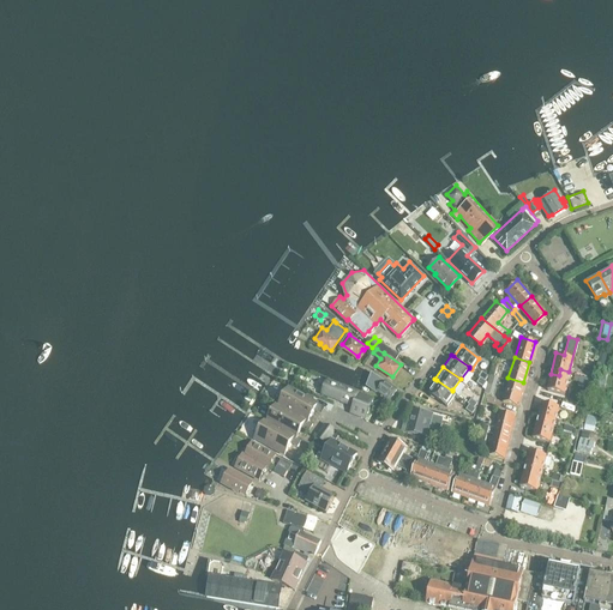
[(569,372),(560,369),(559,375),(551,374),(547,388),(564,392),(569,372)]
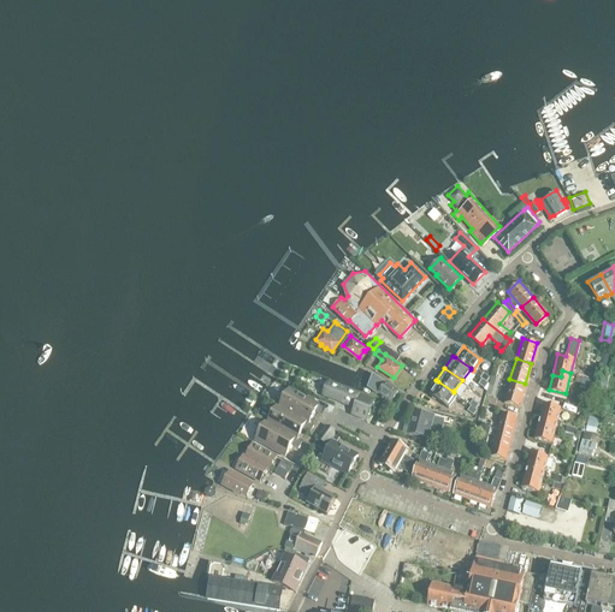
[(498,375),(495,375),(490,373),(484,391),(489,392),(492,393),(498,375)]
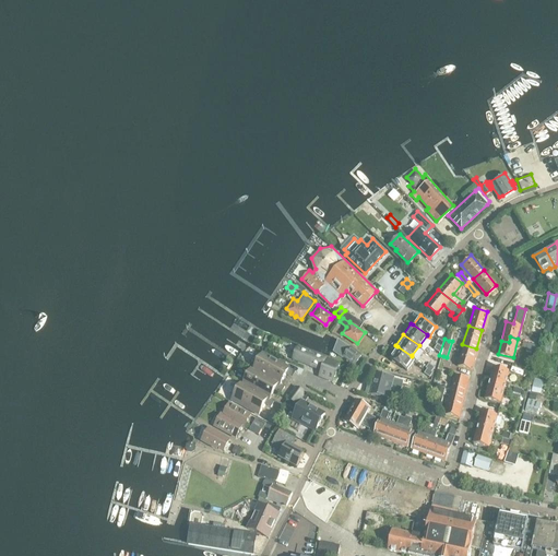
[(531,351),(535,352),(537,344),(533,343),(527,341),(526,341),(522,340),(521,345),(525,346),(525,349),(526,349),(526,351),(531,352),(531,351)]
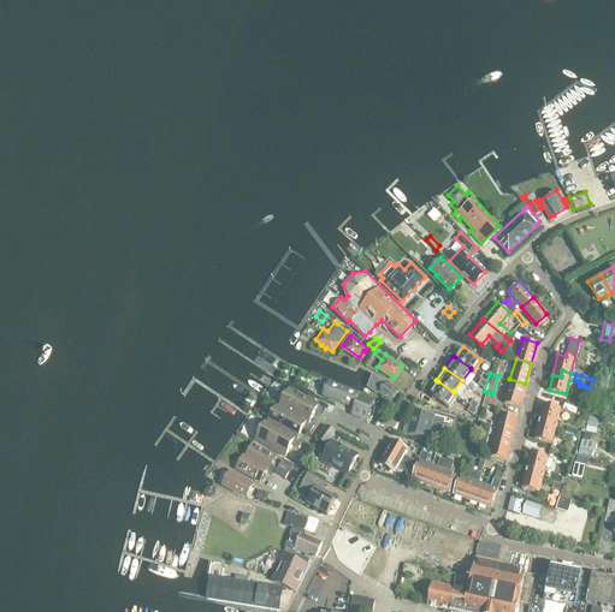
[(385,394),(390,398),(396,388),(384,380),(377,375),(370,384),(378,390),(378,391),(383,393),(382,394),(384,397),(385,394)]
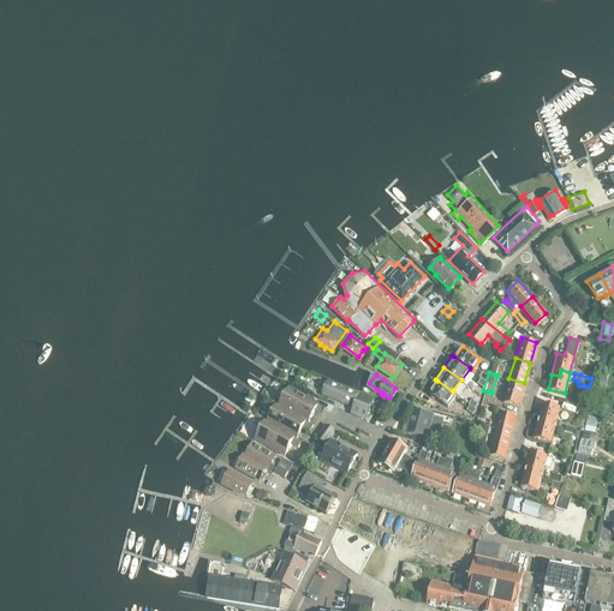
[(353,403),(351,411),(358,413),(365,395),(357,391),(338,383),(338,382),(326,377),(322,390),(321,391),(353,403)]
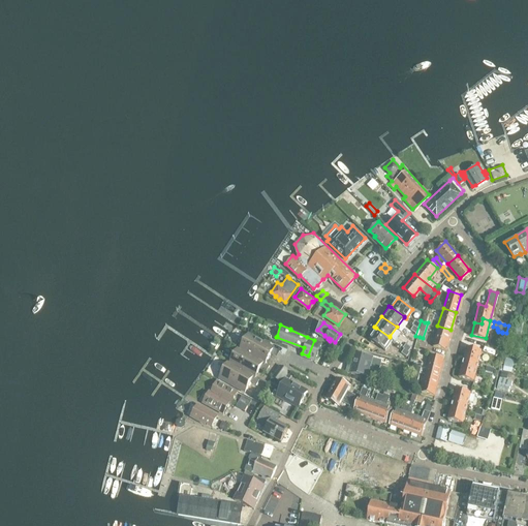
[(432,343),(445,347),(451,330),(437,326),(432,343)]
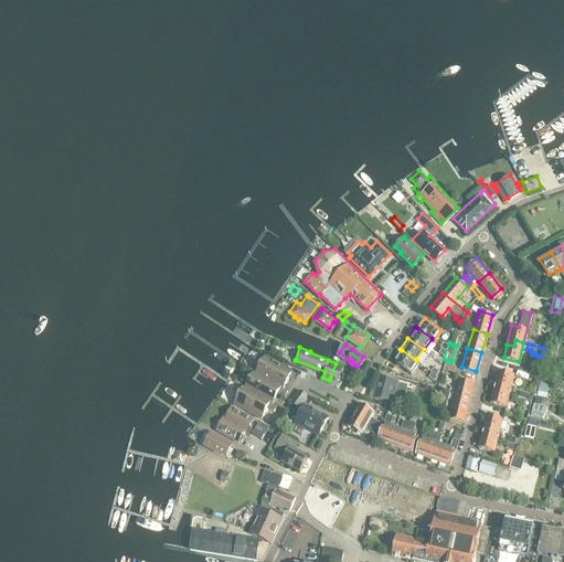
[(418,360),(416,359),(416,360),(402,350),(394,360),(411,372),(418,360)]
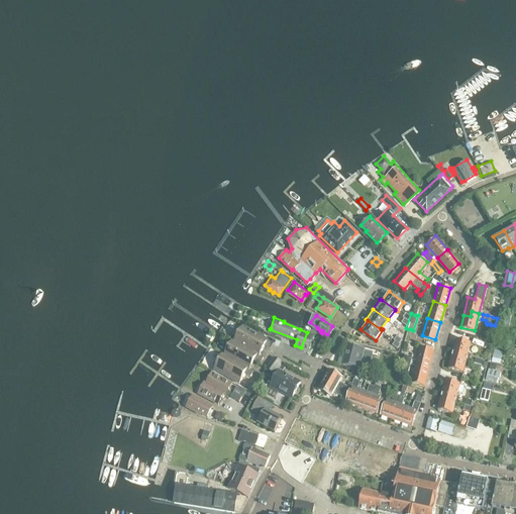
[(265,332),(249,324),(250,324),(245,322),(244,325),(263,335),(265,332)]
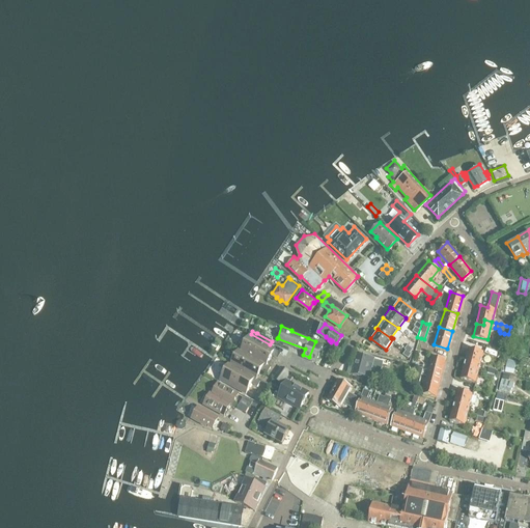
[(239,348),(266,362),(271,353),(274,348),(270,344),(251,334),(249,333),(248,334),(245,340),(241,349),(239,348)]
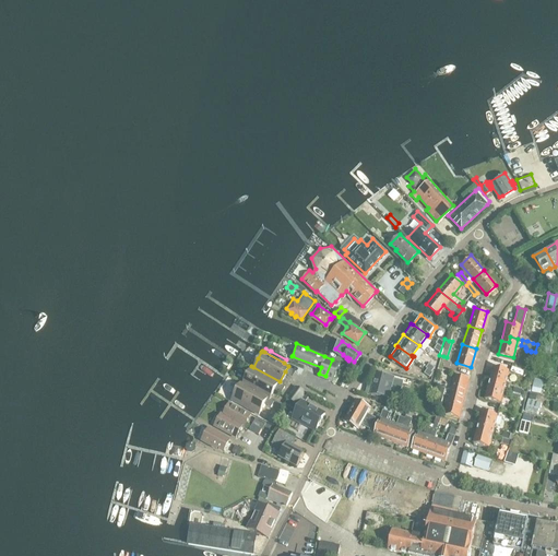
[(332,378),(339,362),(332,359),(325,376),(332,378)]
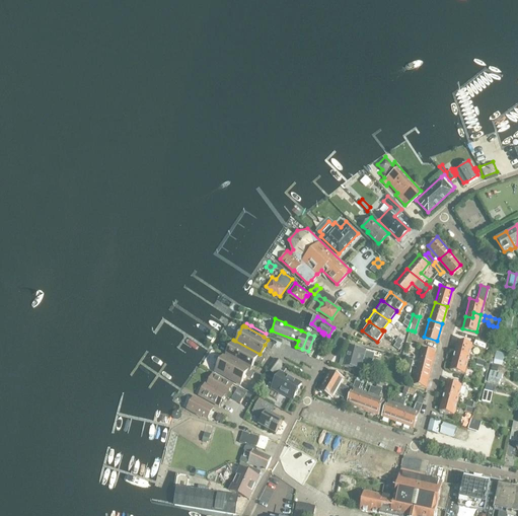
[(225,354),(223,353),(223,354),(249,368),(254,359),(257,354),(259,355),(260,354),(233,340),(229,346),(225,354)]
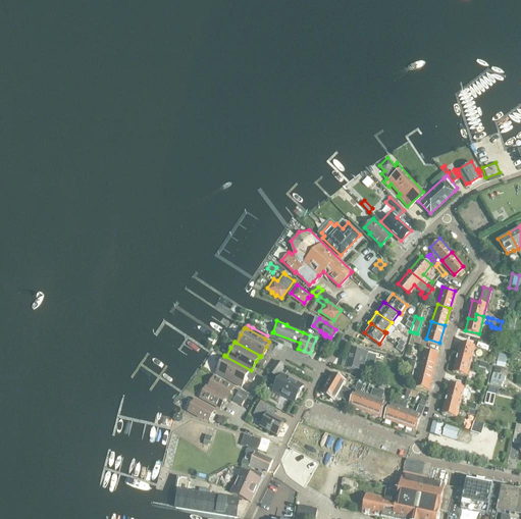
[(403,346),(402,345),(398,342),(395,347),(400,350),(403,346)]
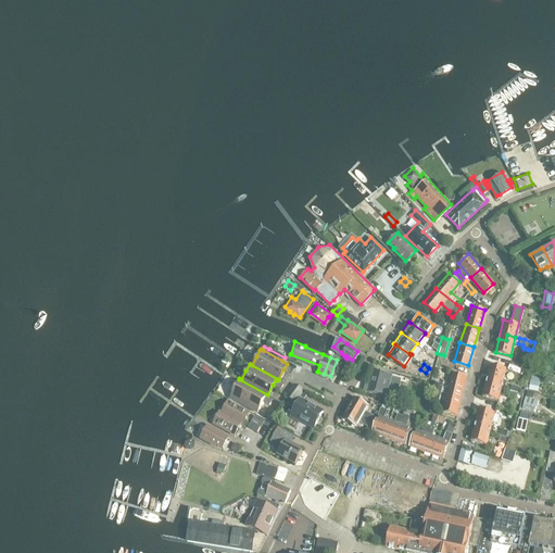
[(490,364),(487,377),(494,378),(493,385),(501,387),(506,367),(490,364)]
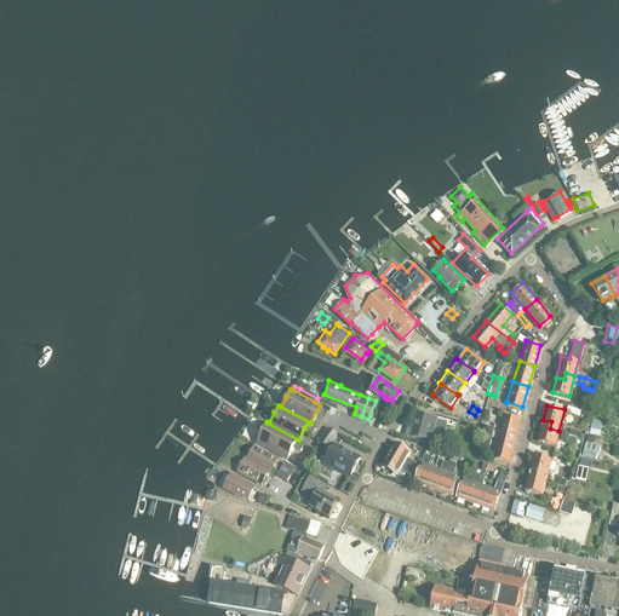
[(406,432),(431,438),(436,416),(417,412),(413,426),(407,425),(406,432)]
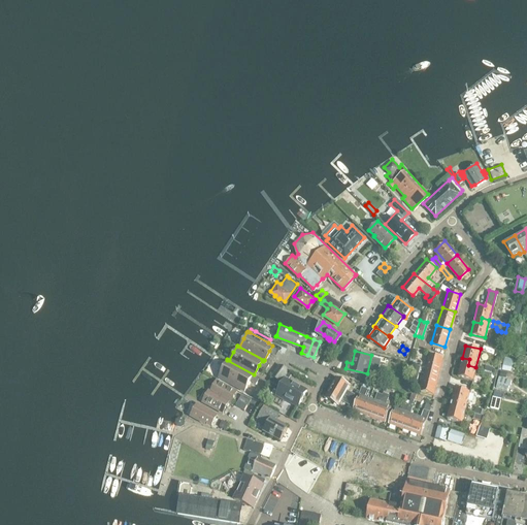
[(385,365),(387,357),(374,353),(372,362),(385,365)]
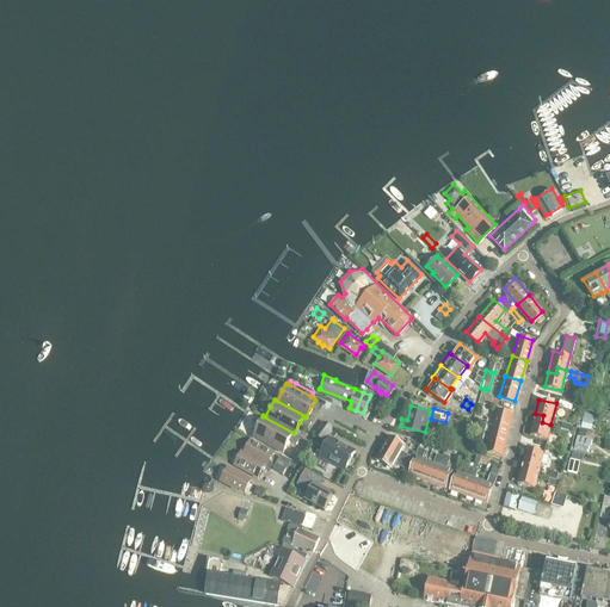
[(497,409),(491,429),(506,433),(511,413),(497,409)]
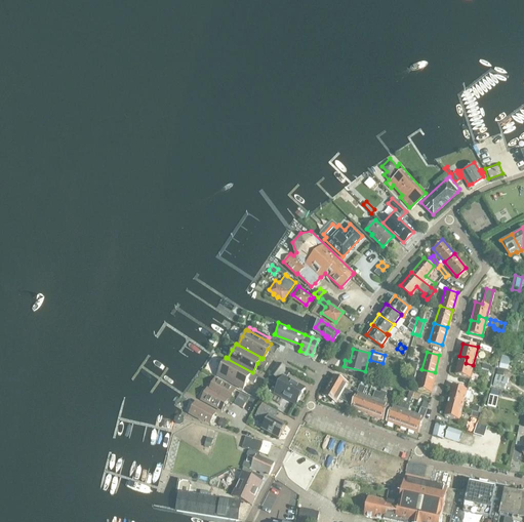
[(507,367),(510,355),(500,353),(498,365),(507,367)]
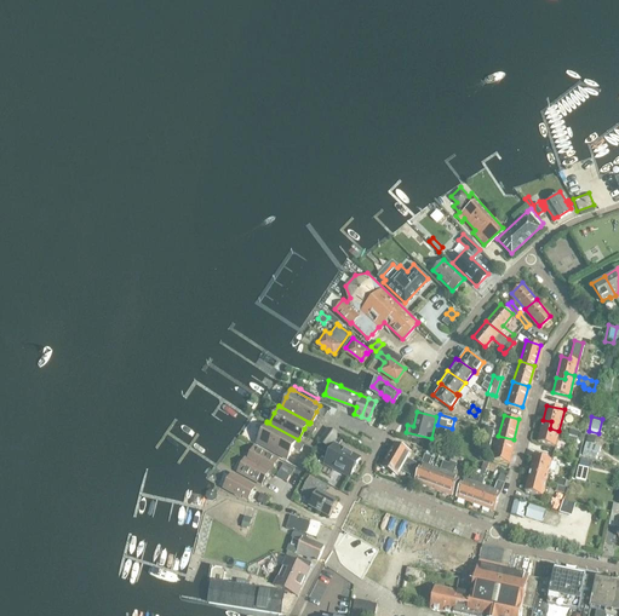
[(550,429),(551,421),(543,420),(538,441),(555,445),(559,431),(550,429)]
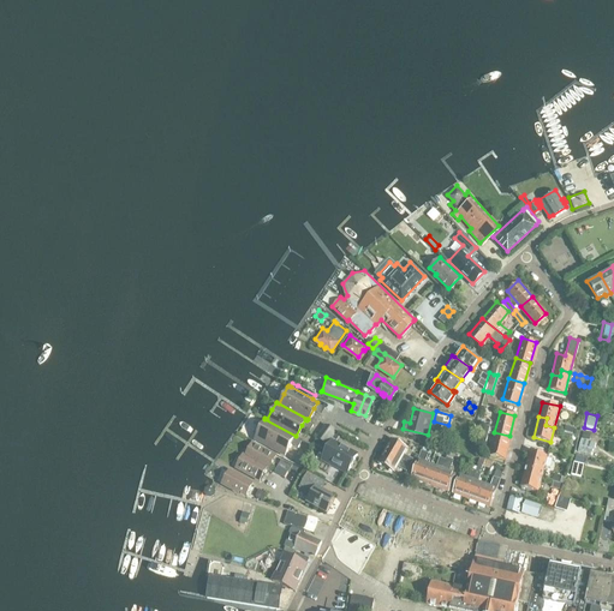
[(261,426),(255,436),(284,453),(290,441),(293,435),(296,436),(264,419),(261,426)]
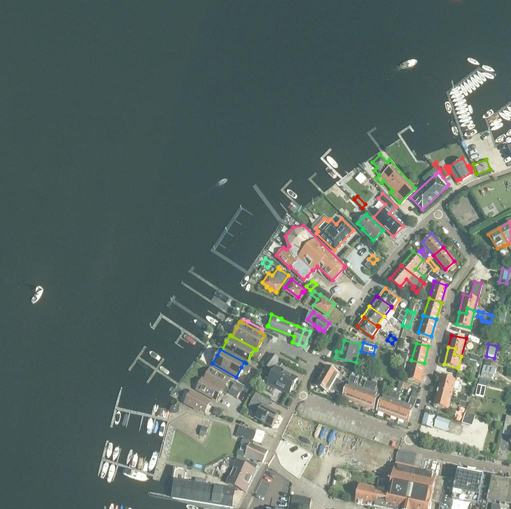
[(272,368),(271,367),(277,357),(270,353),(263,362),(265,364),(263,368),(270,372),(272,368)]
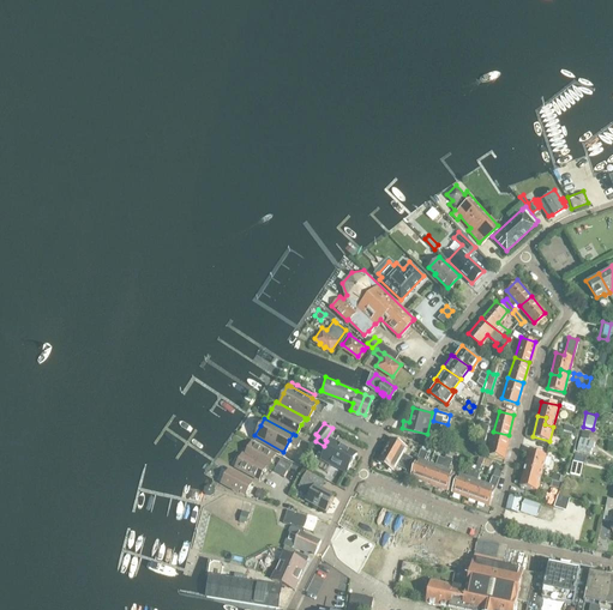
[(488,452),(503,456),(509,435),(493,432),(488,452)]
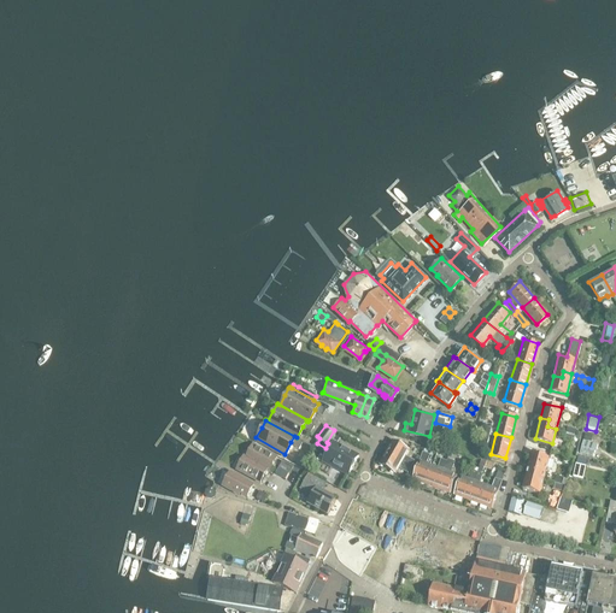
[(408,447),(392,437),(385,449),(410,464),(414,458),(409,455),(404,453),(408,447)]
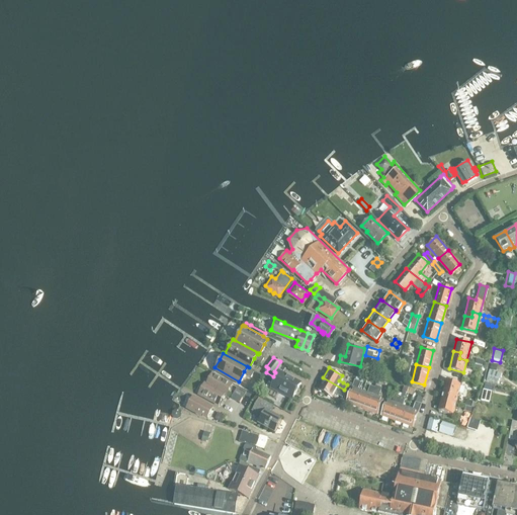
[(501,382),(505,372),(489,367),(486,377),(501,382)]
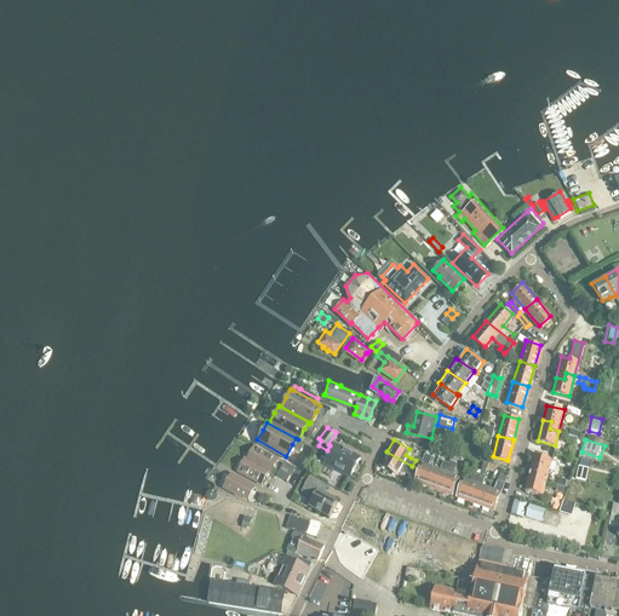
[(324,460),(349,473),(359,455),(333,442),(324,460)]
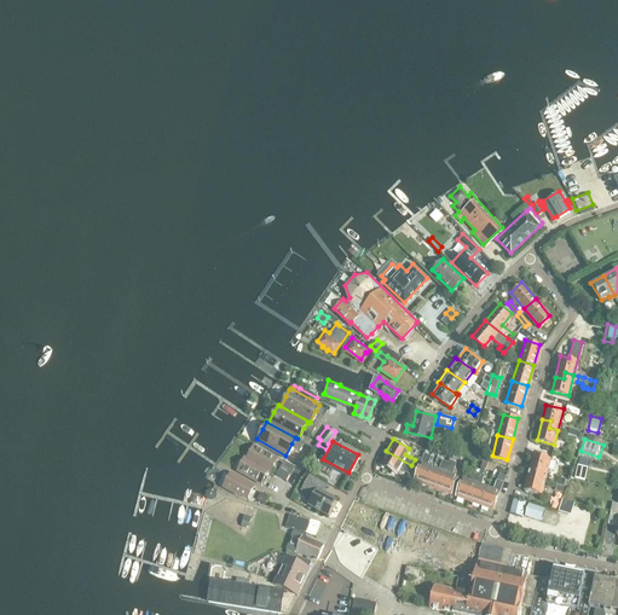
[(246,456),(243,454),(270,469),(277,457),(253,442),(246,456)]
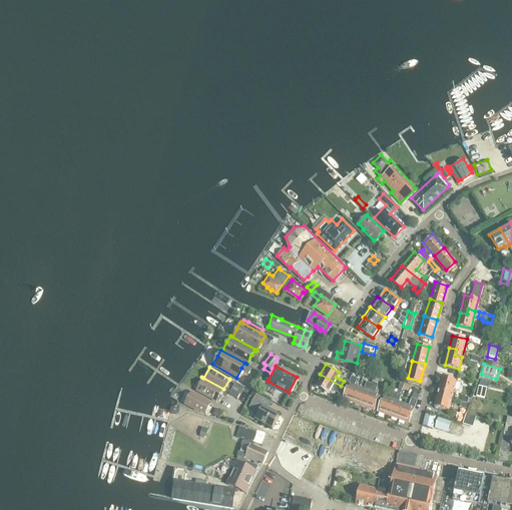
[(343,397),(353,401),(358,386),(354,385),(357,377),(359,377),(360,373),(353,370),(351,374),(343,397)]
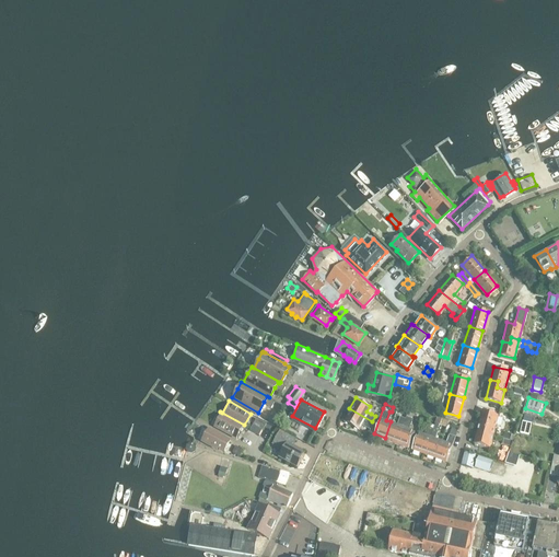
[(369,427),(372,421),(349,408),(344,418),(358,427),(361,421),(369,427)]
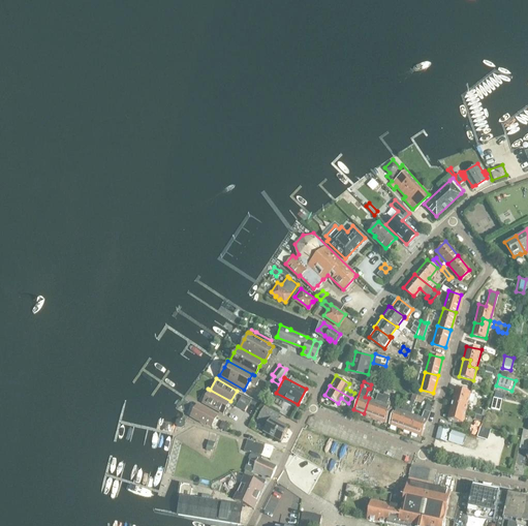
[(456,388),(452,400),(460,402),(458,408),(465,409),(470,392),(456,388)]
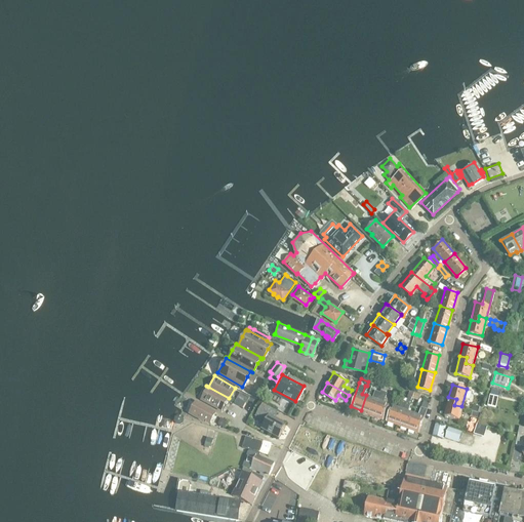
[(229,398),(206,386),(200,396),(222,408),(227,397),(229,398)]
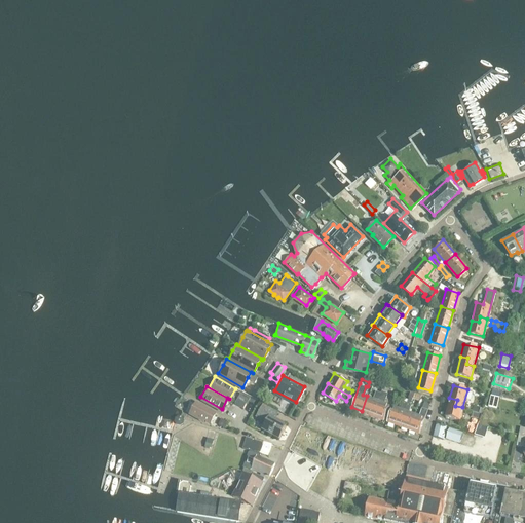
[(362,411),(372,414),(380,391),(375,389),(374,395),(372,398),(367,396),(362,411)]
